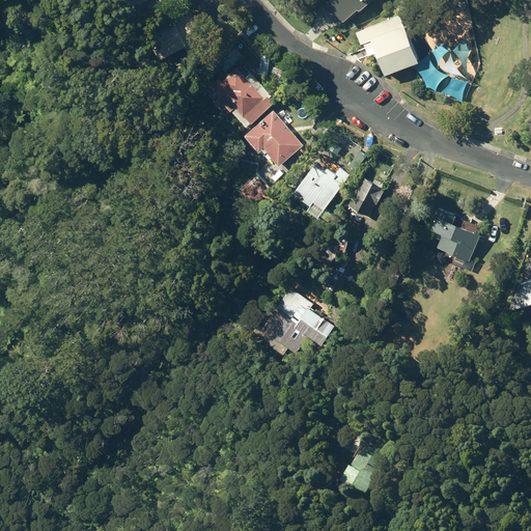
[(320,0),(342,23),(356,10),(359,14),(367,5),(365,1),(366,0),(320,0)]
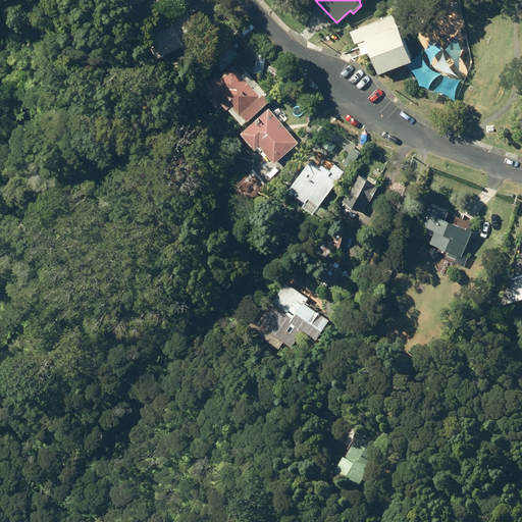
[(192,25),(184,8),(165,18),(168,24),(143,38),(155,60),(180,48),(187,60),(205,51),(199,39),(201,38),(195,24),(192,25)]
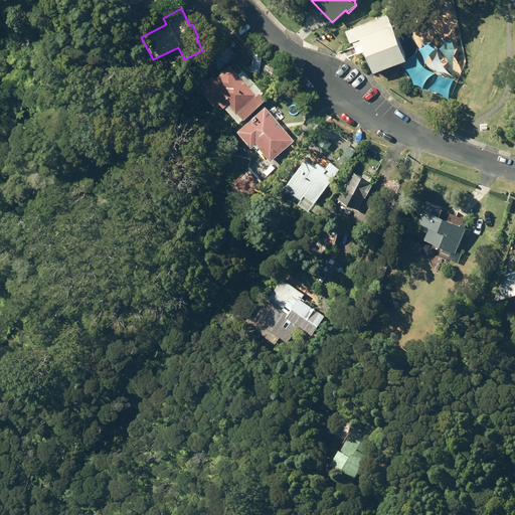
[(365,50),(373,71),(411,57),(393,10),(346,28),(351,41),(354,40),(359,52),(365,50)]
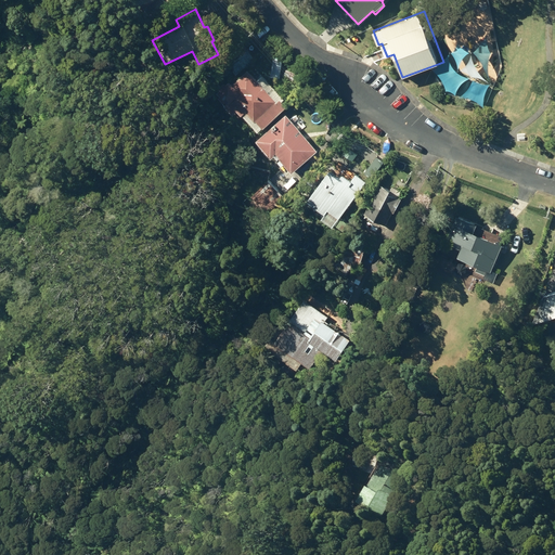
[(257,82),(247,72),(231,86),(229,82),(216,93),(217,95),(214,98),(232,118),(235,115),(244,124),(242,127),(250,137),(255,132),(257,134),(285,110),(281,104),(284,101),(261,77),(257,82)]
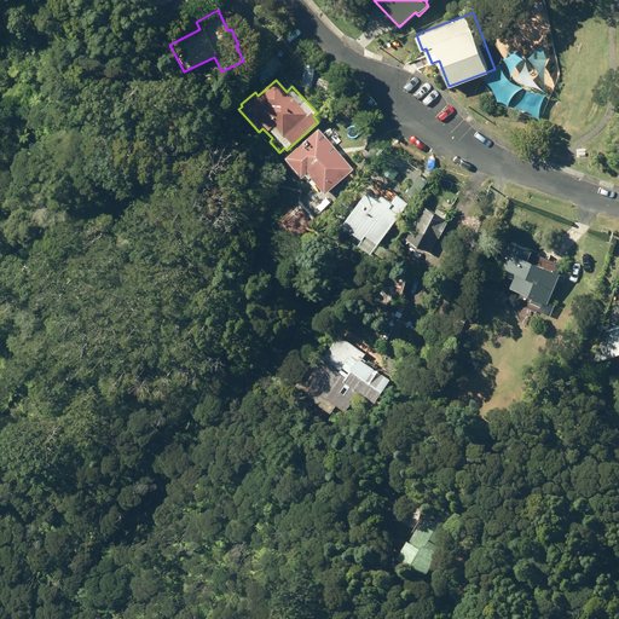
[(318,187),(324,196),(354,171),(319,129),(285,158),(302,179),(306,177),(311,183),(310,184),(316,190),(318,187)]
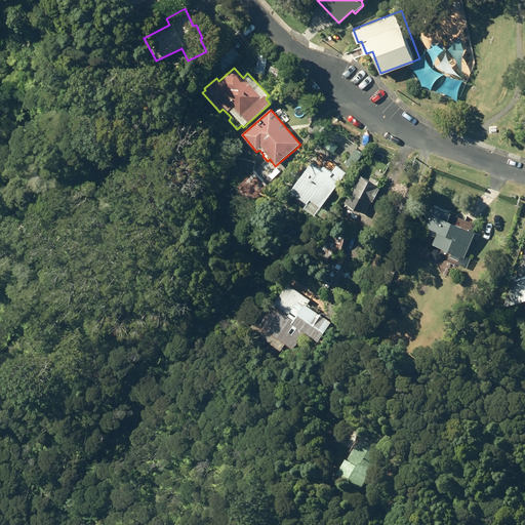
[(324,147),(333,154),(338,147),(329,139),(324,147)]
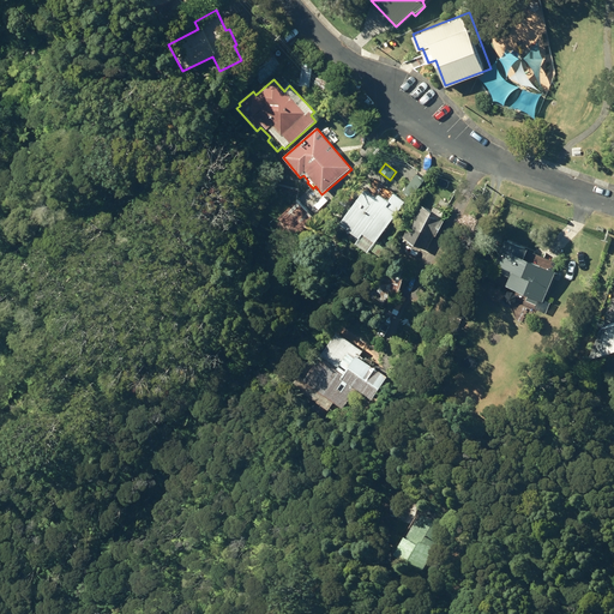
[(407,187),(415,193),(421,185),(414,179),(407,187)]
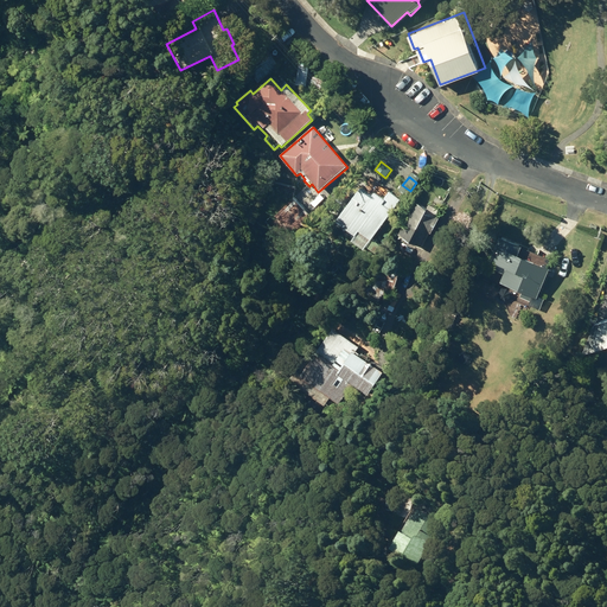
[(351,242),(363,250),(400,200),(389,193),(383,200),(374,193),(371,198),(359,190),(334,223),(355,238),(351,242)]
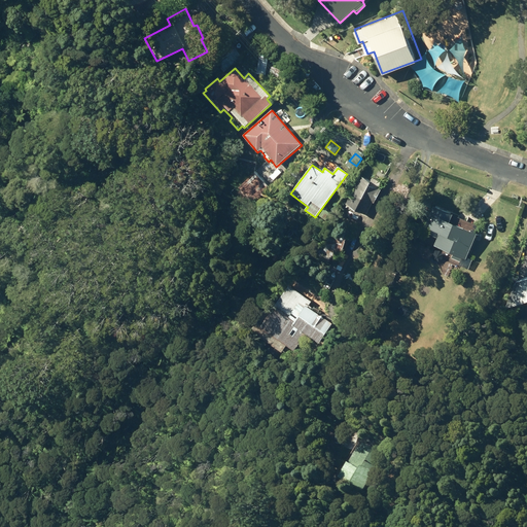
[(248,210),(269,186),(256,175),(249,183),(246,180),(232,197),(243,208),(244,207),(248,210)]
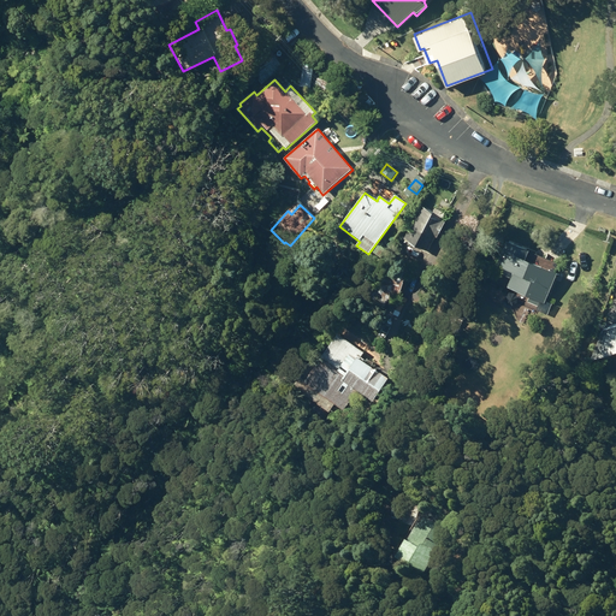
[(403,240),(427,252),(434,238),(436,240),(446,219),(421,205),(403,240)]
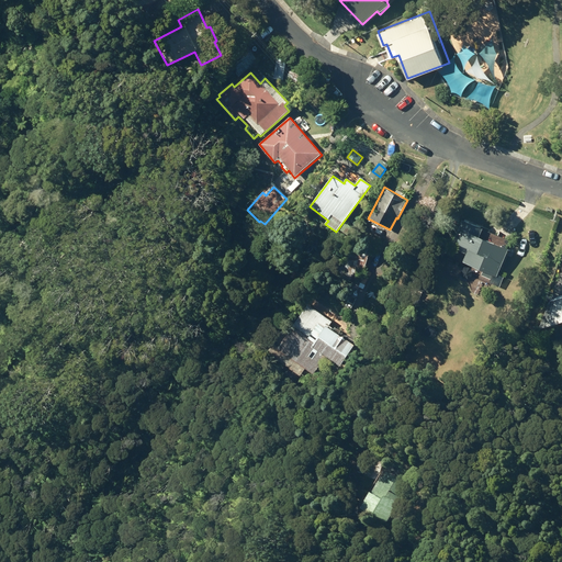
[(463,263),(497,278),(508,249),(478,238),(482,229),(462,222),(453,245),(469,250),(463,263)]
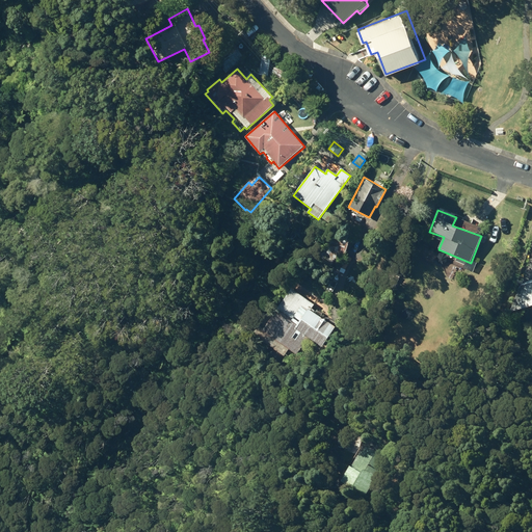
[(322,254),(343,261),(349,242),(328,235),(322,254)]
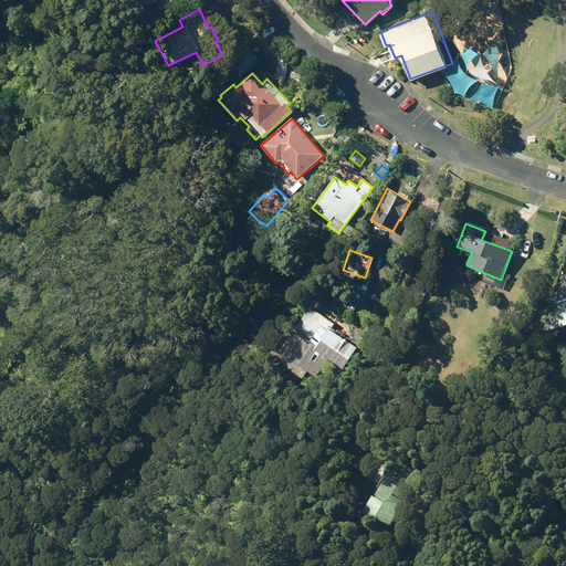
[(464,279),(471,282),(473,275),(467,273),(464,279)]
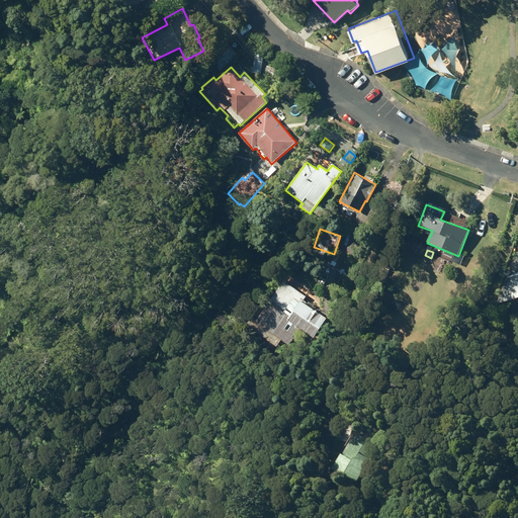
[(517,274),(493,283),(500,303),(517,296),(517,274)]
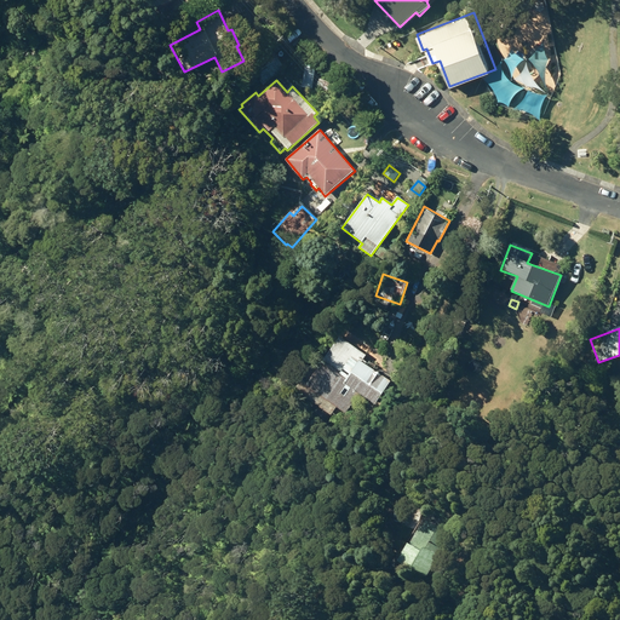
[(300,395),(332,415),(336,408),(346,414),(359,395),(374,405),(390,380),(361,362),(365,355),(338,338),(300,395)]
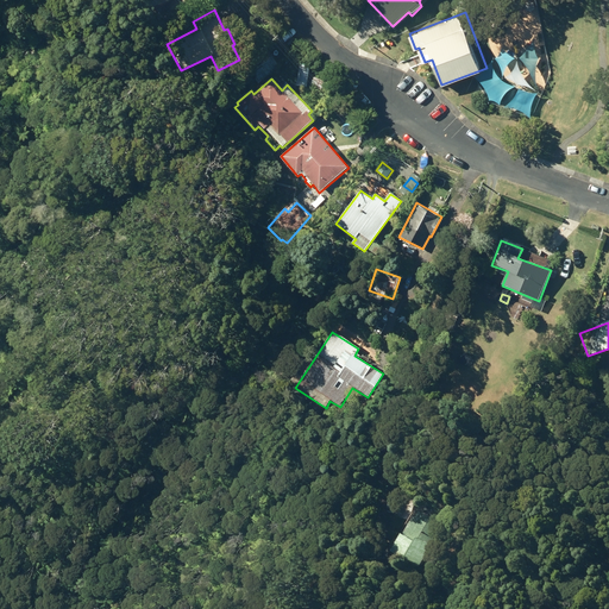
[(393,559),(421,573),(434,551),(437,551),(449,531),(420,514),(393,559)]
